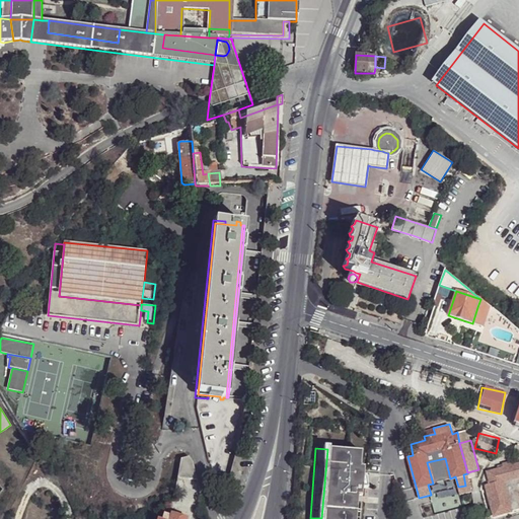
[(359,452),(327,449),(321,518),(354,518),(356,497),(360,497),(362,467),(358,467),(359,452)]
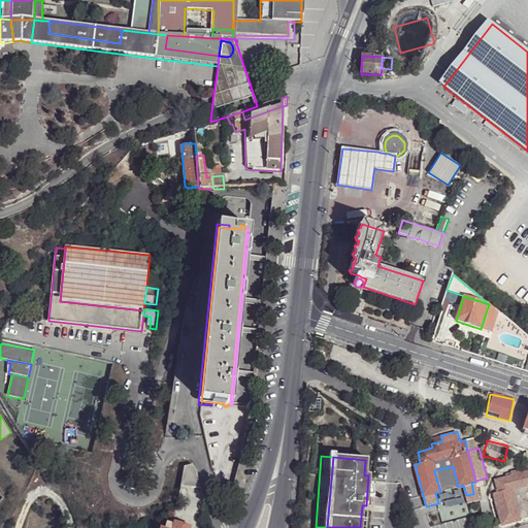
[(180,486),(201,489),(197,469),(194,465),(184,466),(180,486)]
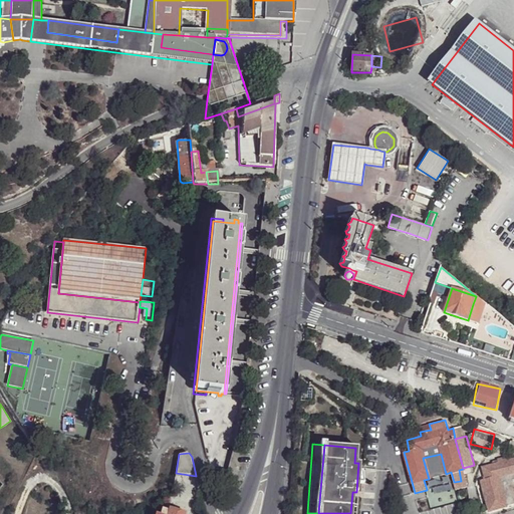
[(488,510),(501,507),(492,472),(513,466),(513,458),(508,460),(508,457),(497,460),(498,464),(482,467),(485,478),(480,479),(488,510)]
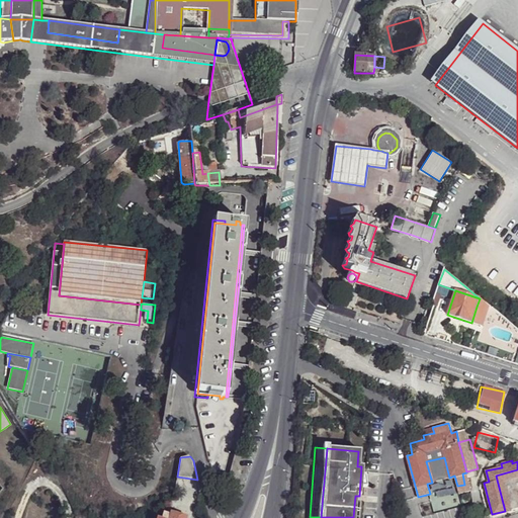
[(517,469),(496,476),(505,511),(508,510),(502,490),(504,490),(502,480),(517,475),(517,469)]
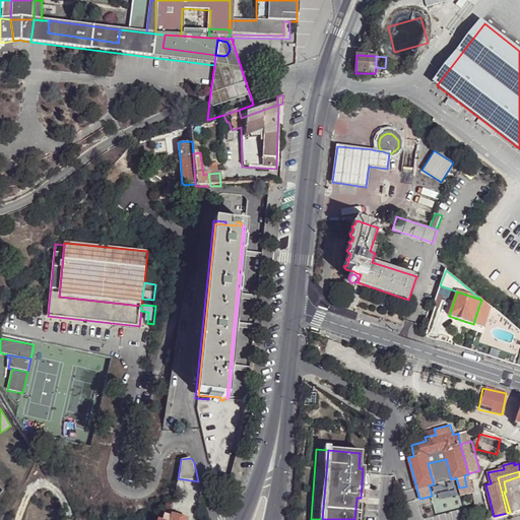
[(504,492),(510,512),(519,509),(519,476),(504,481),(506,492),(504,492)]
